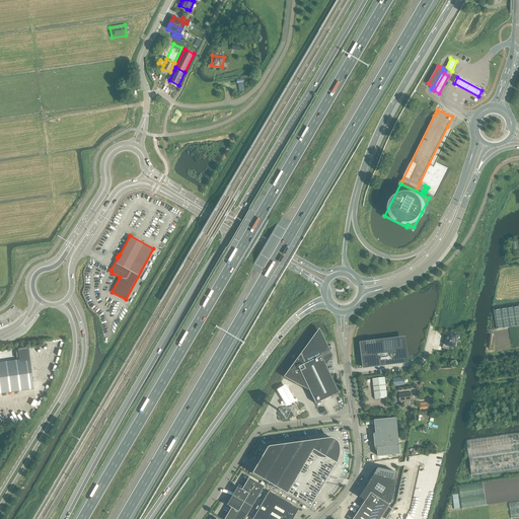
[(497,329),(518,325),(518,306),(494,310),(497,329)]
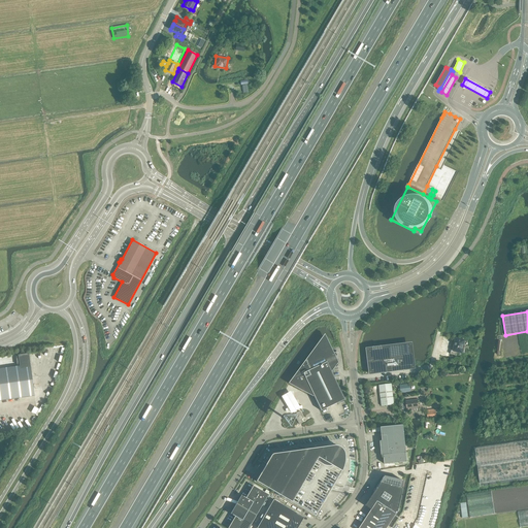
[(319,342),(318,344),(298,370),(332,366),(332,369),(337,362),(329,345),(328,343),(324,334),(319,342)]
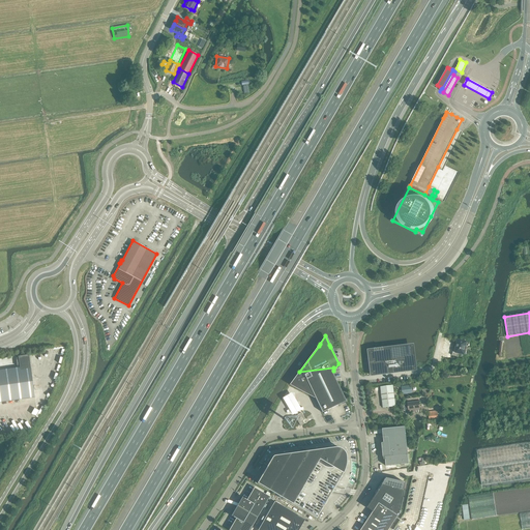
[(465,346),(466,342),(458,340),(454,352),(453,351),(452,355),(458,357),(459,354),(460,354),(461,353),(464,354),(465,350),(466,350),(466,347),(465,346)]
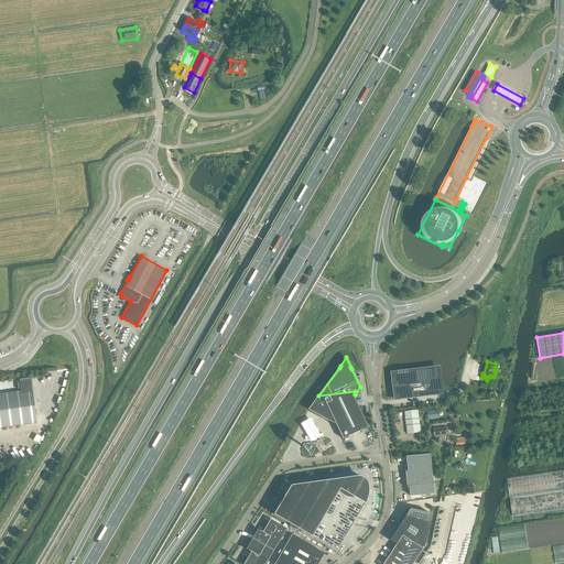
[(394,400),(444,394),(444,389),(441,366),(391,371),(394,396),(394,400)]
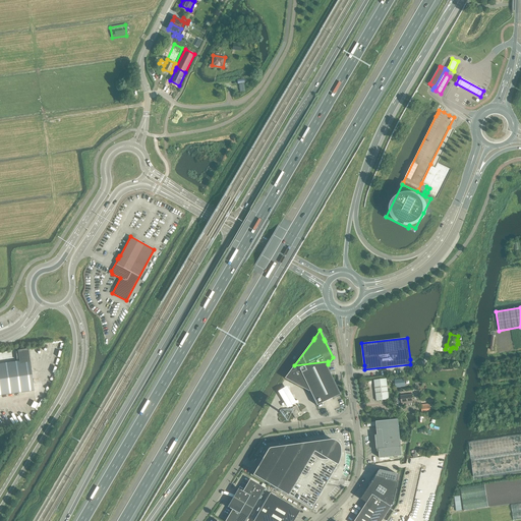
[(19,361),(0,363),(0,395),(34,391),(29,348),(17,350),(19,361)]
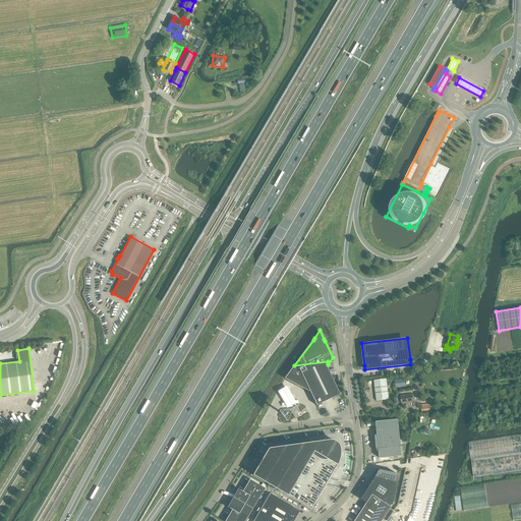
[(328,364),(328,361),(294,365),(285,378),(308,391),(309,390),(316,405),(340,394),(327,366),(328,364)]
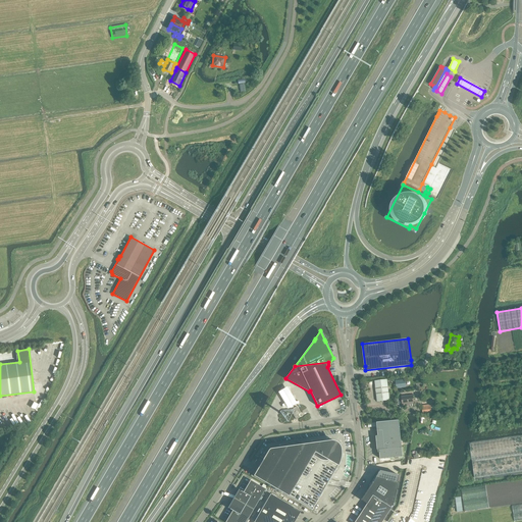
[(389,400),(387,379),(375,381),(377,402),(389,400)]
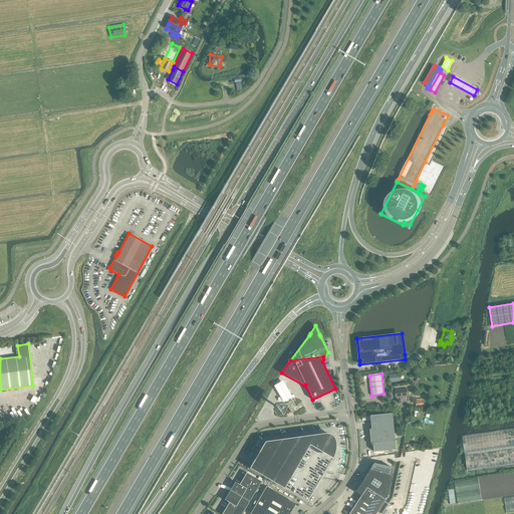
[(399,373),(390,374),(391,382),(400,381),(399,373)]
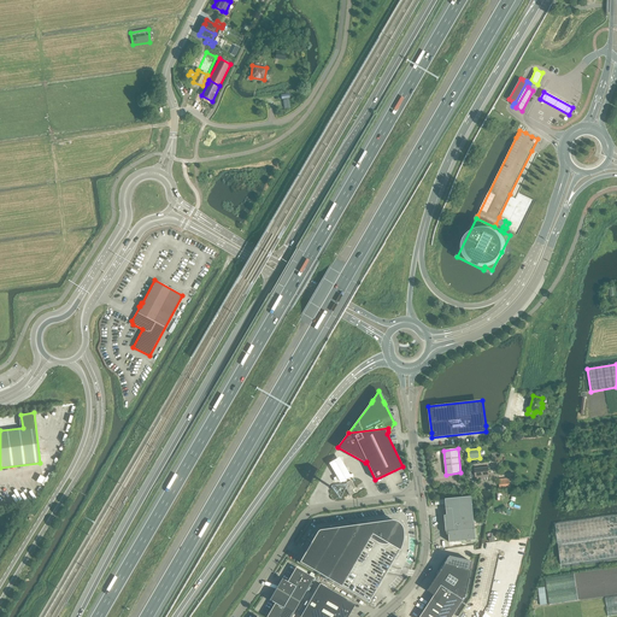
[(489,476),(488,466),(475,469),(475,471),(471,471),(472,479),(489,476)]
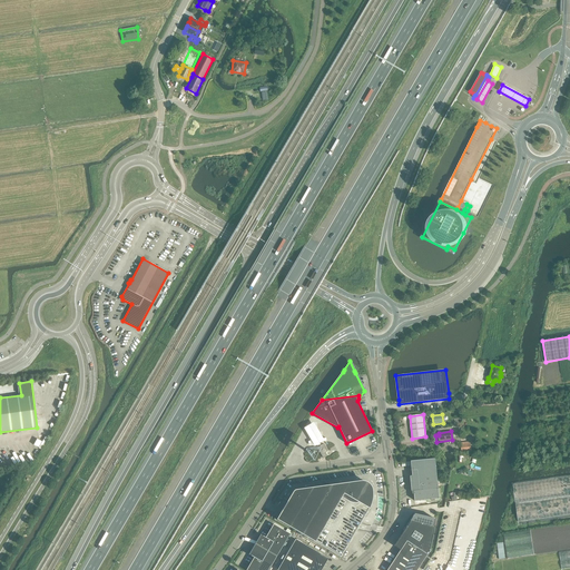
[(471,451),(470,442),(460,443),(461,452),(471,451)]
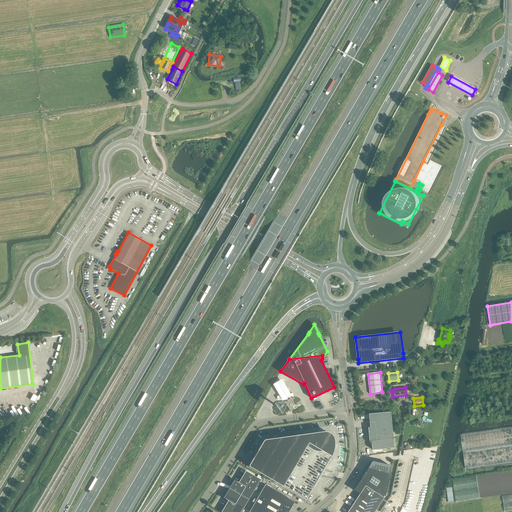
[(369,423),(369,424),(369,427),(369,428),(370,441),(371,445),(372,446),(373,446),(373,450),(395,448),(391,412),(370,414),(370,415),(370,418),(370,419),(370,423),(369,423)]
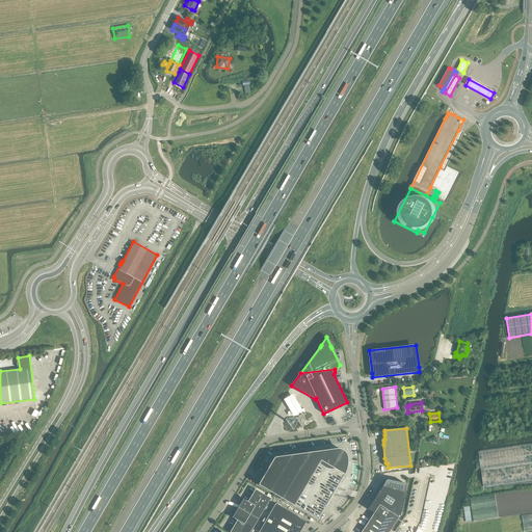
[(531,444),(478,452),(483,487),(531,479),(531,444)]
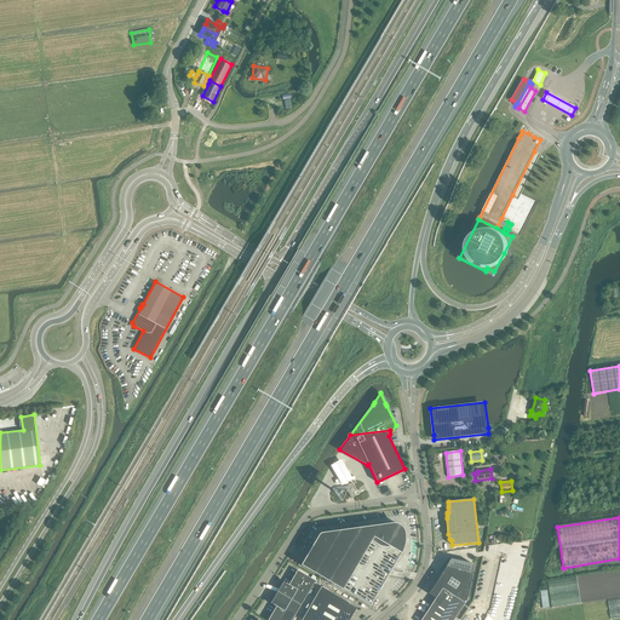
[(403,547),(405,543),(405,540),(405,538),(405,535),(405,532),(403,529),(401,527),(397,524),(395,523),(391,523),(321,533),(320,534),(319,535),(304,558),(300,566),(371,606),(390,572),(394,566),(401,554),(403,547)]
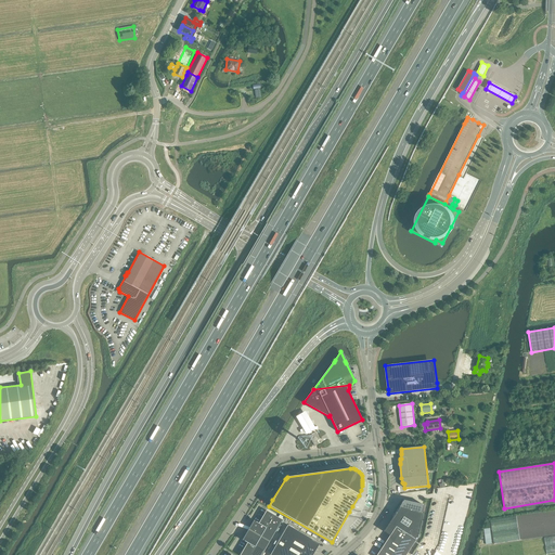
[(389,536),(376,554),(405,554),(408,552),(414,542),(415,541),(418,536),(417,536),(423,513),(424,505),(418,504),(403,501),(399,507),(384,531),(389,536)]
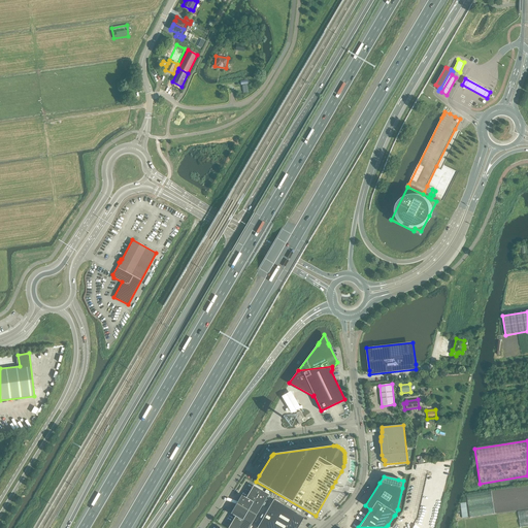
[(231,514),(235,517),(228,527),(249,527),(268,494),(253,486),(245,498),(241,495),(238,500),(233,508),(230,514),(230,515),(231,514)]
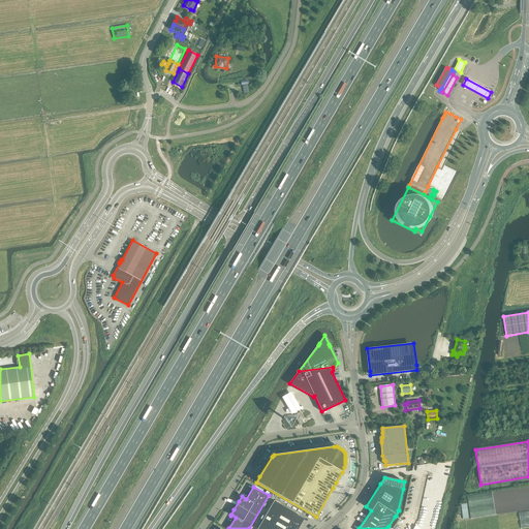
[(298,528),(305,518),(274,500),(257,528),(298,528)]
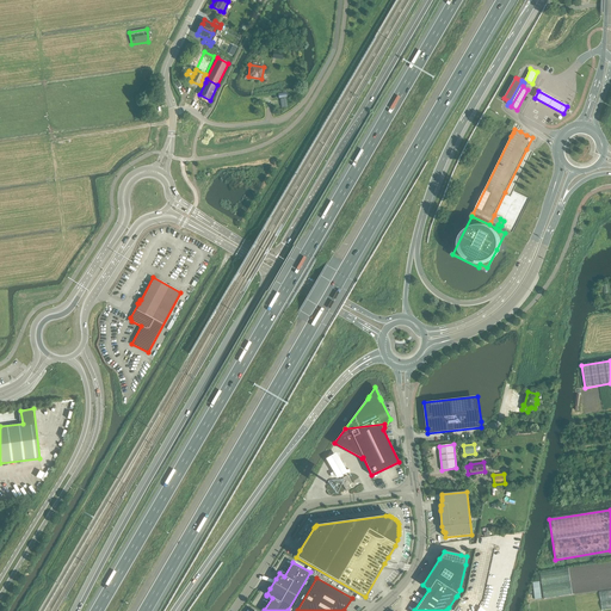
[(610,608),(610,590),(599,592),(602,610),(610,608)]
